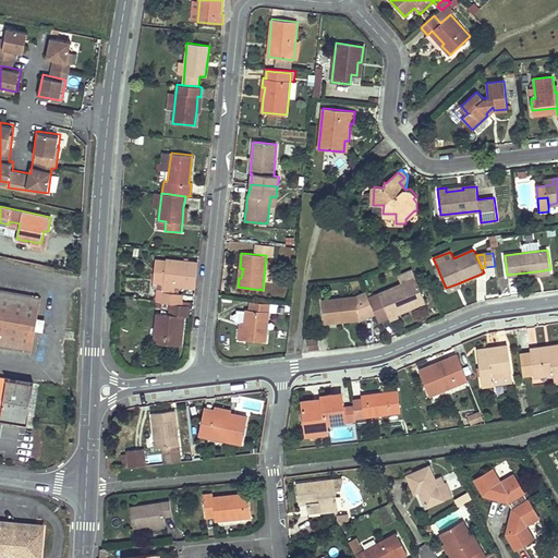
[(197,263),(167,259),(162,302),(171,303),(181,304),(182,294),(174,293),(174,286),(195,288),(197,263)]
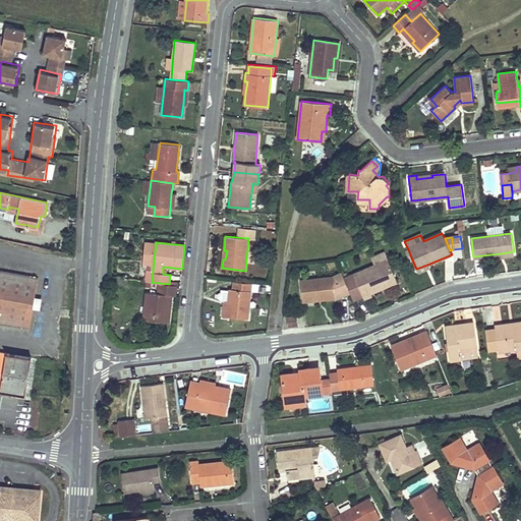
[(395,276),(388,258),(344,277),(350,294),(353,300),(362,297),(363,299),(371,296),(369,292),(380,289),(379,286),(383,285),(384,287),(390,284),(389,279),(395,276)]
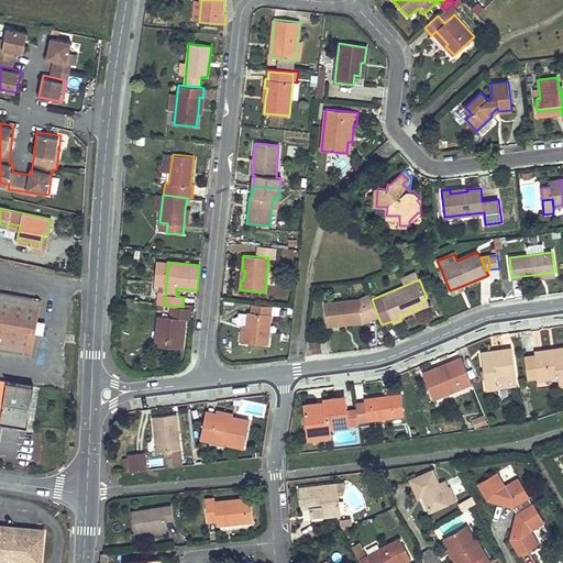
[(41,300),(0,293),(0,346),(32,353),(41,300)]
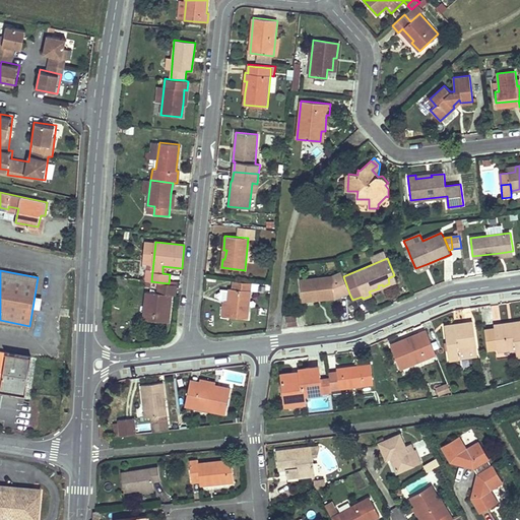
[(343,276),(341,271),(331,276),(300,279),(303,302),(310,301),(310,298),(321,296),(321,299),(334,298),(333,294),(336,293),(339,298),(349,294),(343,276)]
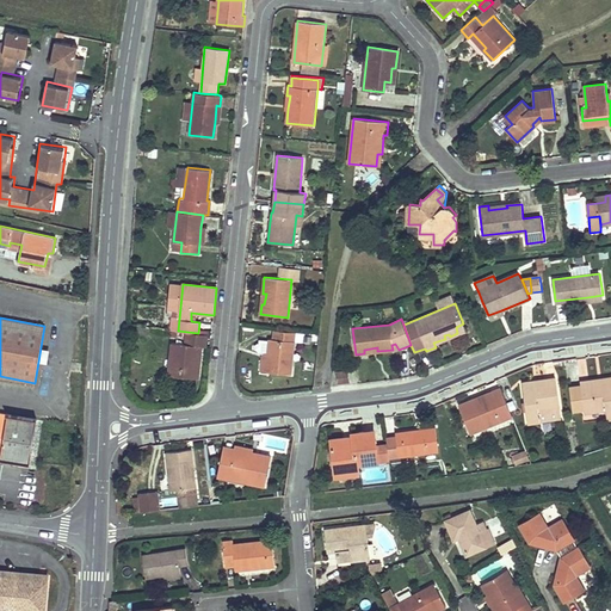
[(295,332),(275,329),(273,339),(270,338),(269,353),(266,371),(290,374),(295,332)]
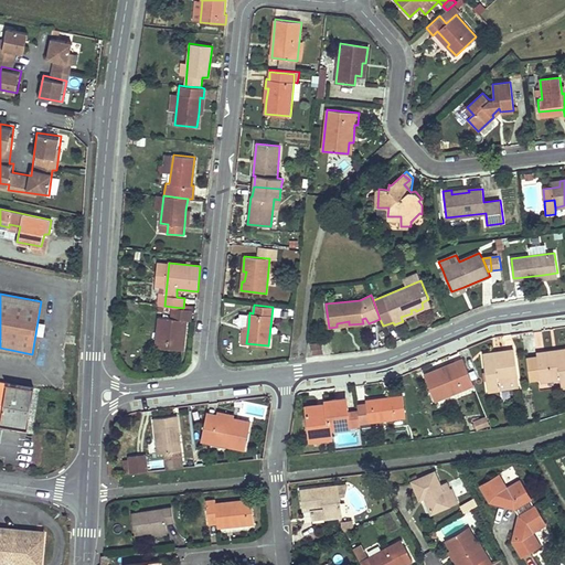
[(183,308),(173,307),(172,318),(159,317),(156,347),(184,350),(184,343),(182,342),(184,319),(189,320),(191,309),(183,308)]
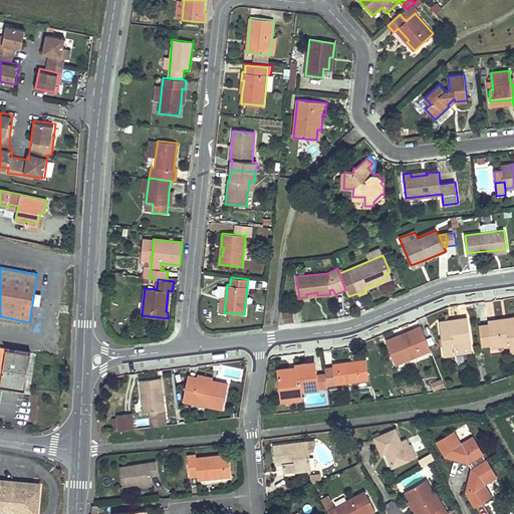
[(293,311),(283,312),(284,322),(294,321),(293,311)]
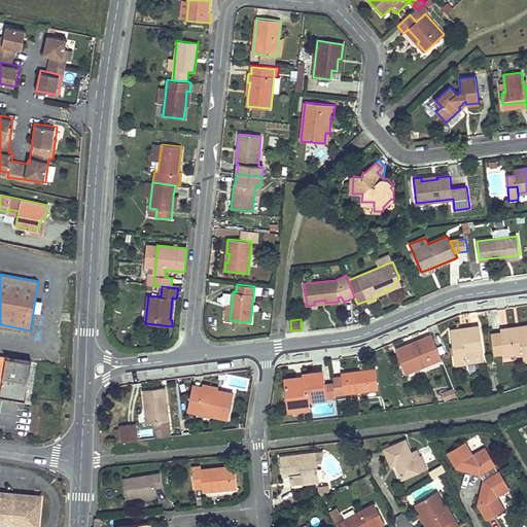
[(460,327),(450,328),(455,364),(465,363),(464,355),(483,352),(479,325),(469,326),(469,328),(460,330),(460,327)]
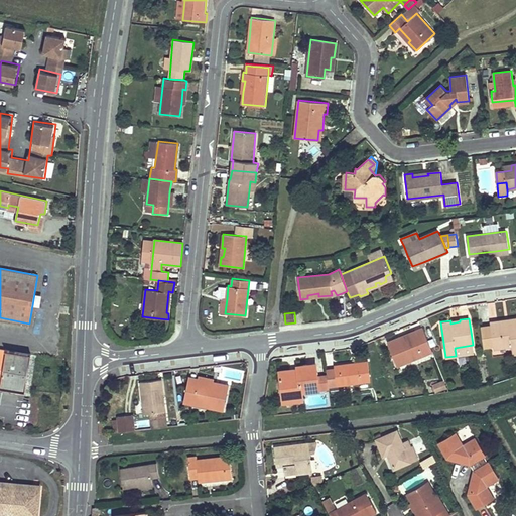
[(498,321),(490,323),(493,349),(511,346),(513,355),(515,354),(515,318),(508,319),(508,324),(499,325),(498,321)]
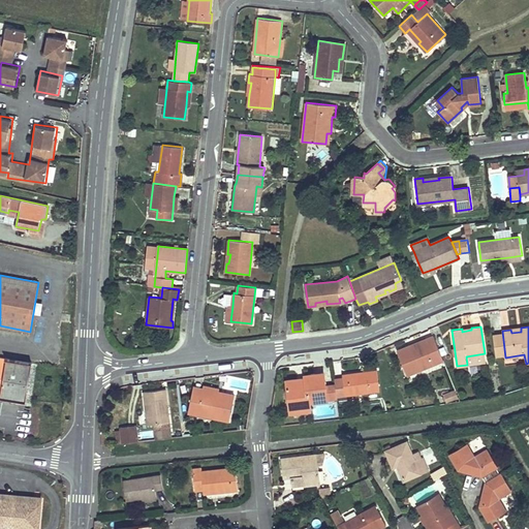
[(410,345),(397,350),(407,374),(443,359),(434,336),(424,340),(425,342),(411,348),(410,345)]
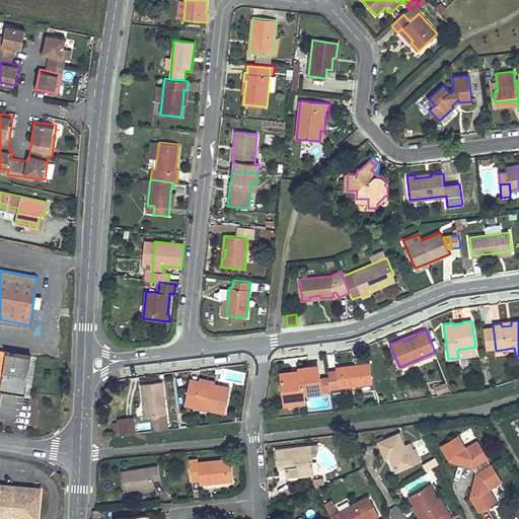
[(31,356),(0,350),(0,389),(25,393),(31,356)]
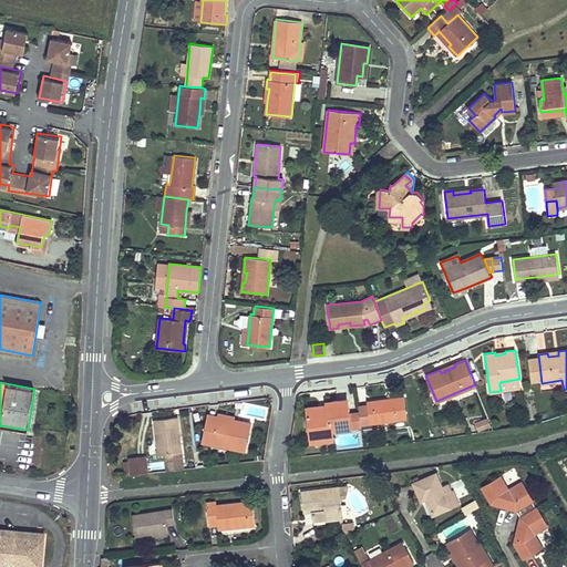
[(369,405),(359,406),(360,413),(361,424),(406,419),(404,398),(369,401),(369,405)]
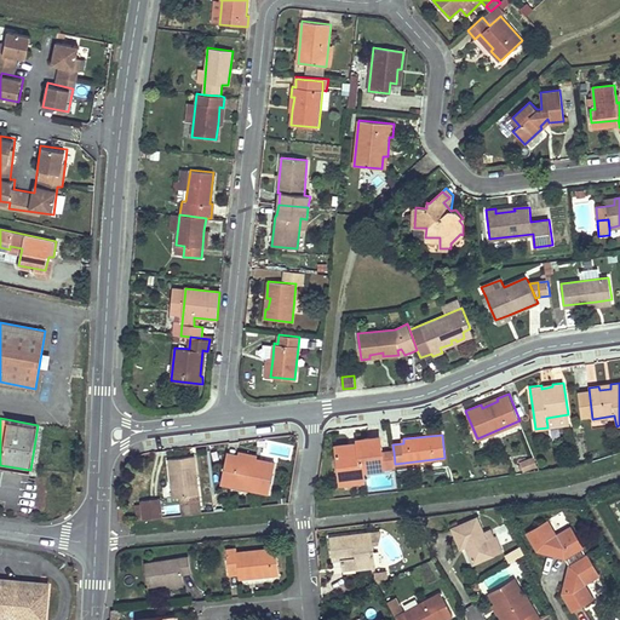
[(349,443),(336,446),(340,484),(363,482),(362,471),(383,468),(382,453),(379,437),(357,440),(359,446),(349,447),(349,443)]
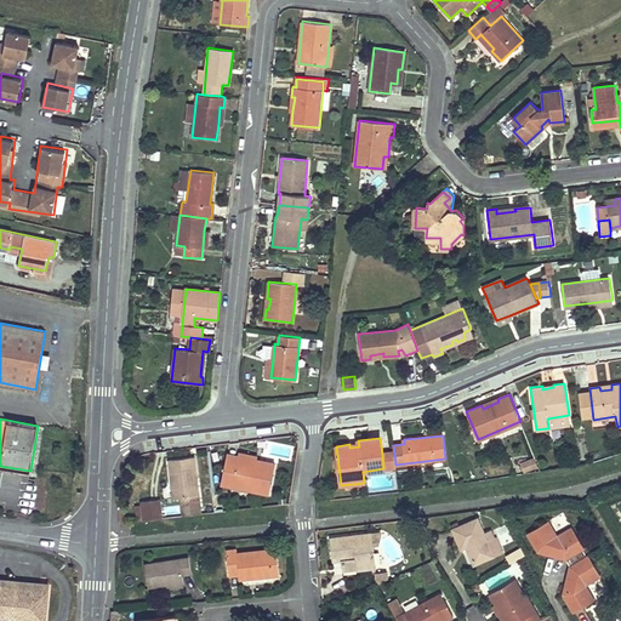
[(237,466),(224,462),(221,484),(233,486),(233,483),(250,486),(250,490),(268,494),(274,463),(255,460),(254,466),(245,463),(248,455),(239,453),(238,456),(237,466)]
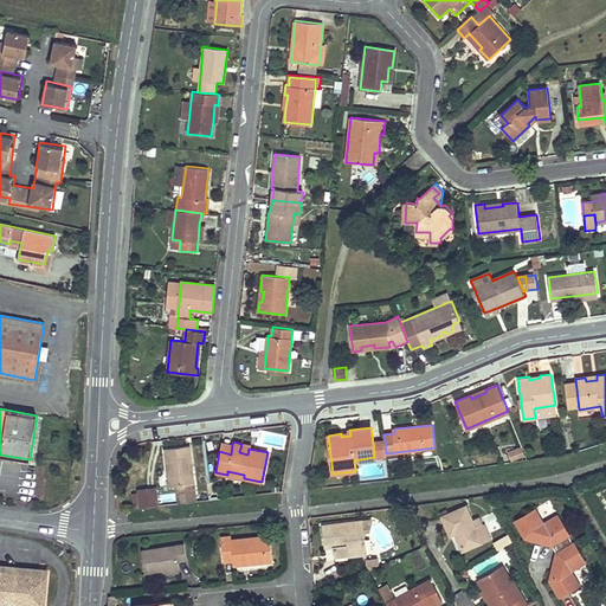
[(385,442),(373,443),(374,457),(386,456),(386,453),(385,442)]
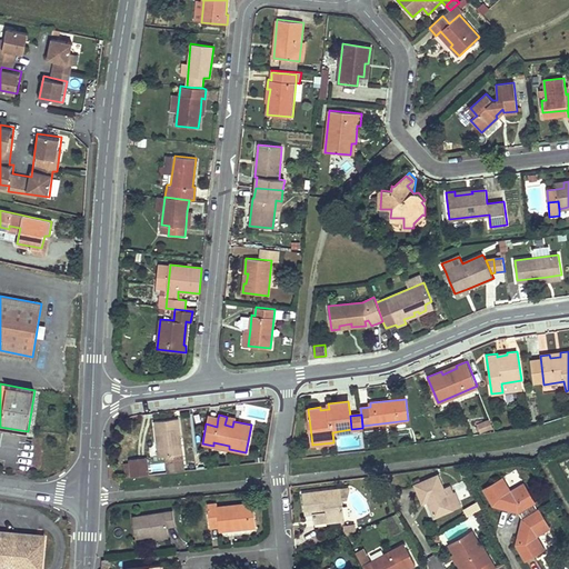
[(218,418),(208,416),(206,423),(217,427),(218,418)]
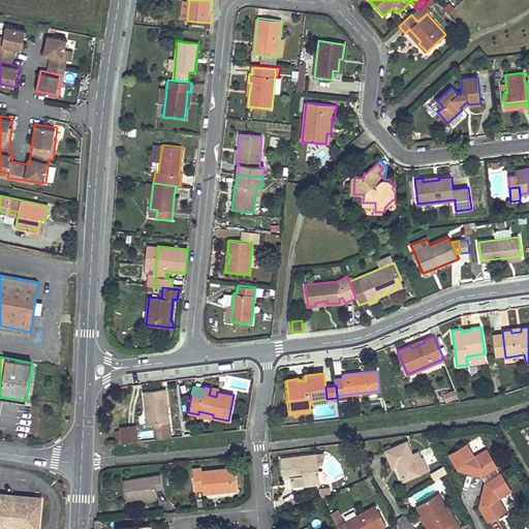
[(165,389),(144,391),(147,425),(154,424),(156,439),(172,437),(165,389)]
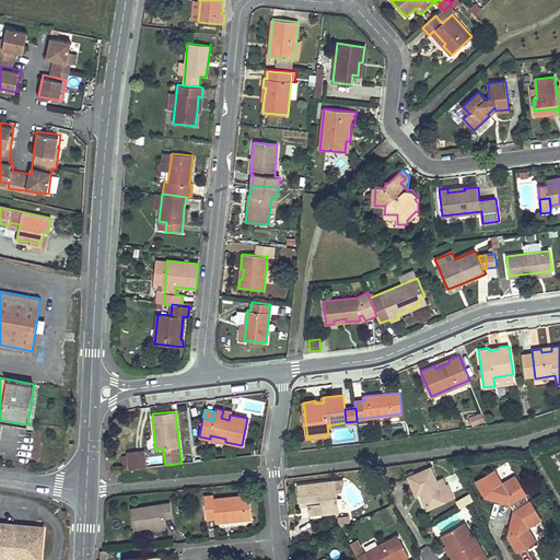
[(478,415),(470,417),(474,424),(481,421),(478,415)]
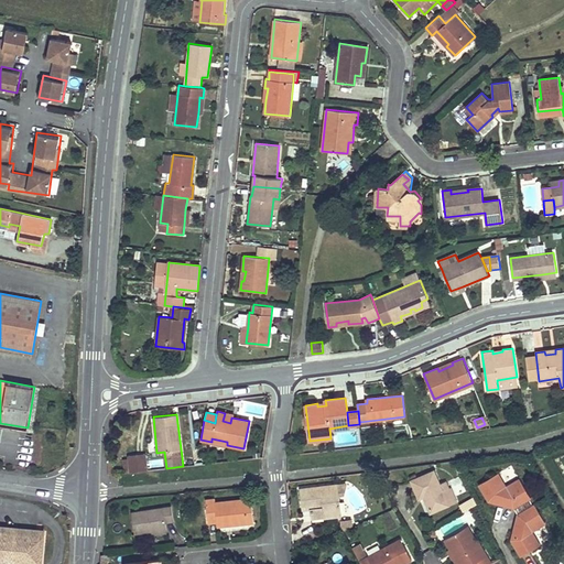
[(143,454),(128,455),(130,473),(145,470),(143,454)]
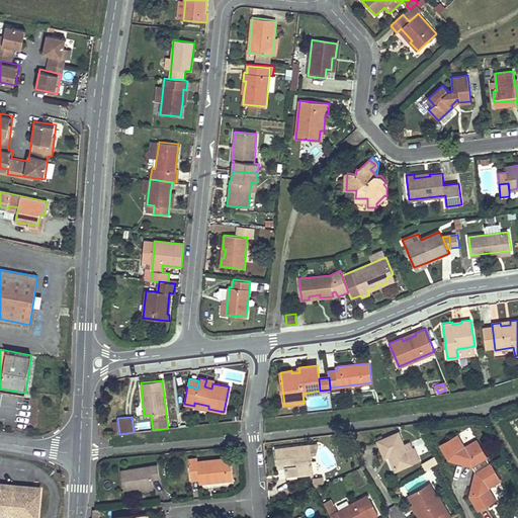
[(382,436),(377,439),(385,458),(390,456),(396,470),(420,460),(414,448),(413,448),(407,451),(405,445),(399,433),(384,439),(382,436)]
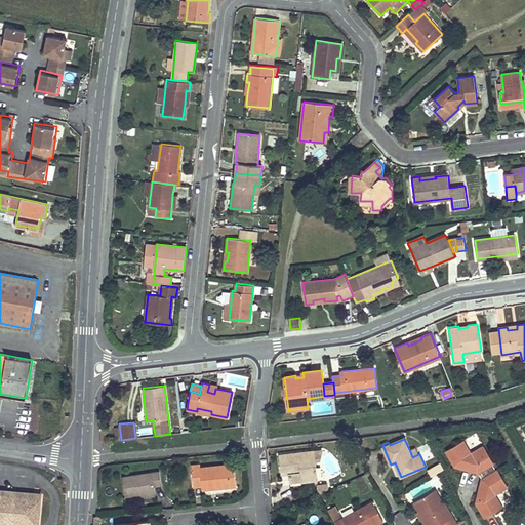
[(463,442),(446,452),(455,467),(458,465),(459,468),(478,472),(485,483),(482,485),(477,502),(485,517),(502,507),(495,494),(509,486),(500,474),(499,475),(490,459),(491,459),(483,447),(471,454),(463,442)]
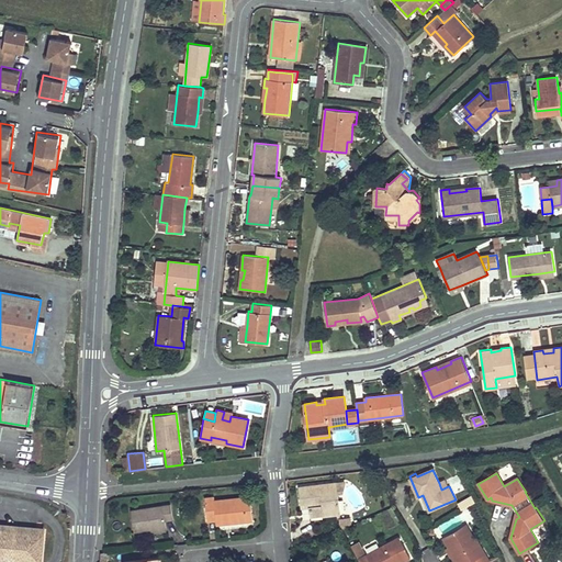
[(445,480),(439,483),(441,490),(448,486),(445,480)]
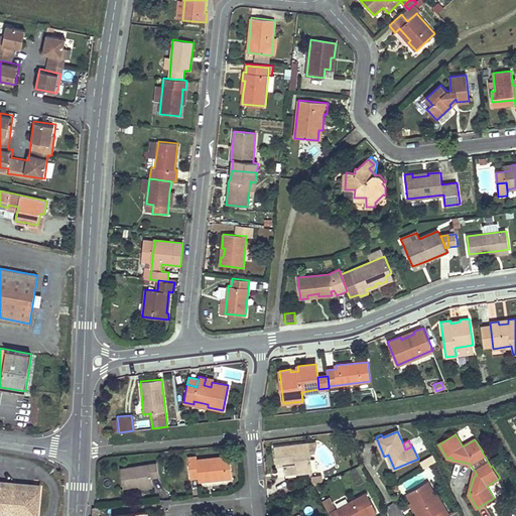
[(309,443),(275,447),(277,465),(284,465),(286,475),(312,472),(309,443)]
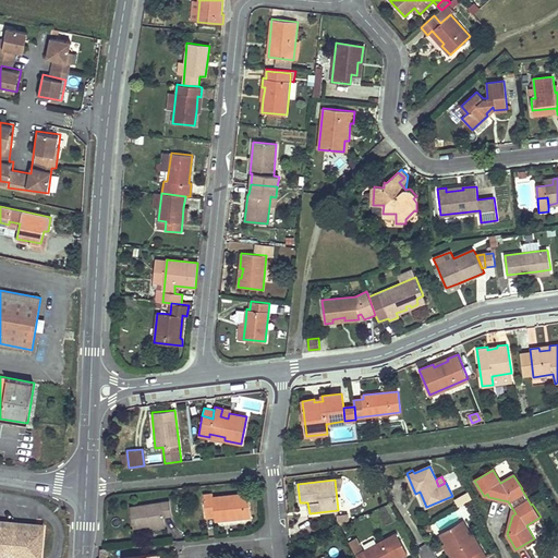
[(214,493),(204,494),(206,517),(215,517),(216,520),(251,516),(249,493),(214,496),(214,493)]
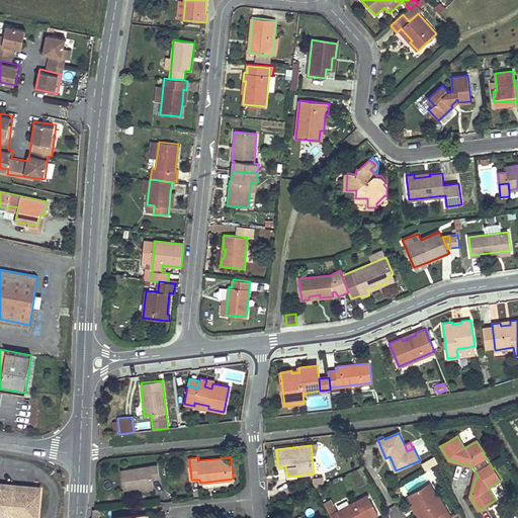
[(158,465),(121,470),(124,491),(140,488),(153,486),(153,480),(160,479),(158,465)]
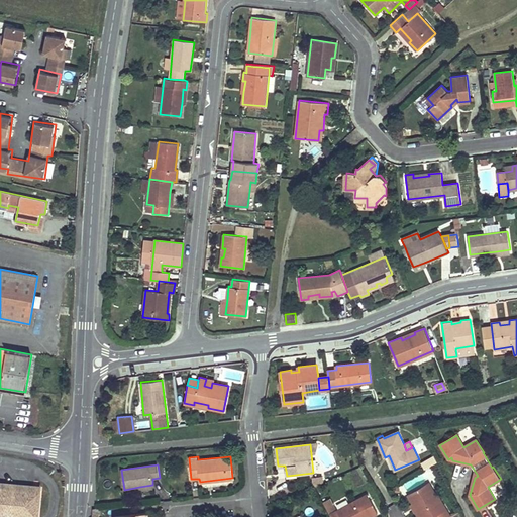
[(0,488),(40,494),(40,488),(0,483),(0,488)]
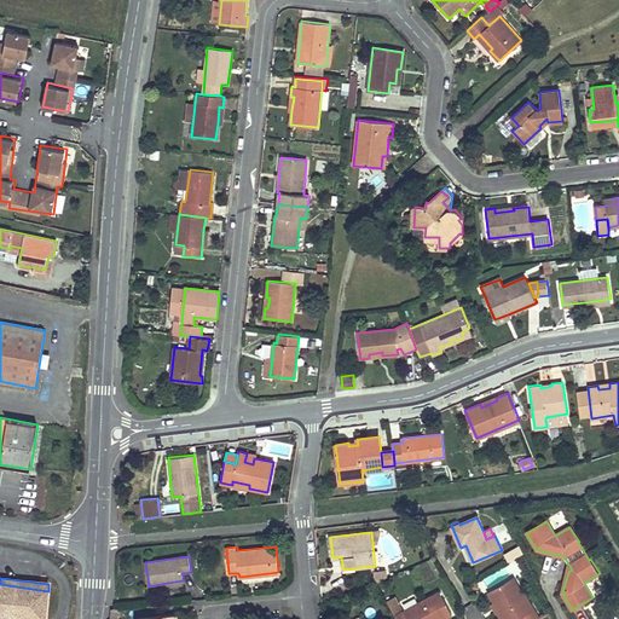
[(524,594),(514,578),(489,593),(495,602),(504,618),(536,618),(541,617),(534,608),(531,612),(521,595),(524,594)]
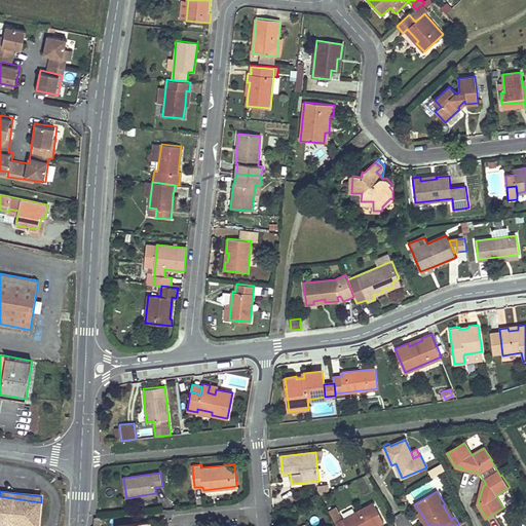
[(38,525),(41,502),(0,496),(0,523),(22,525),(38,525)]
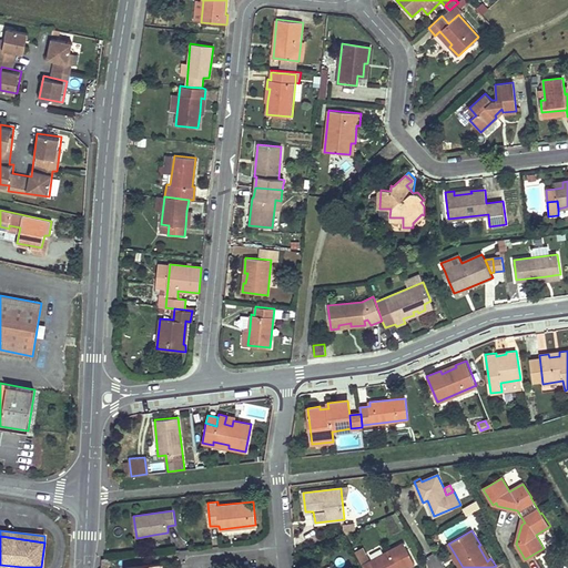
[(404,543),(363,565),(364,567),(406,567),(415,564),(404,543)]
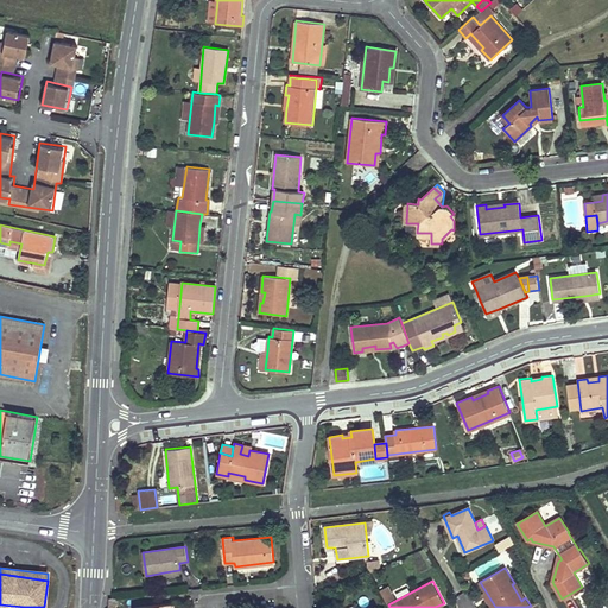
[(525,597),(515,582),(514,583),(512,584),(521,601),(525,597)]
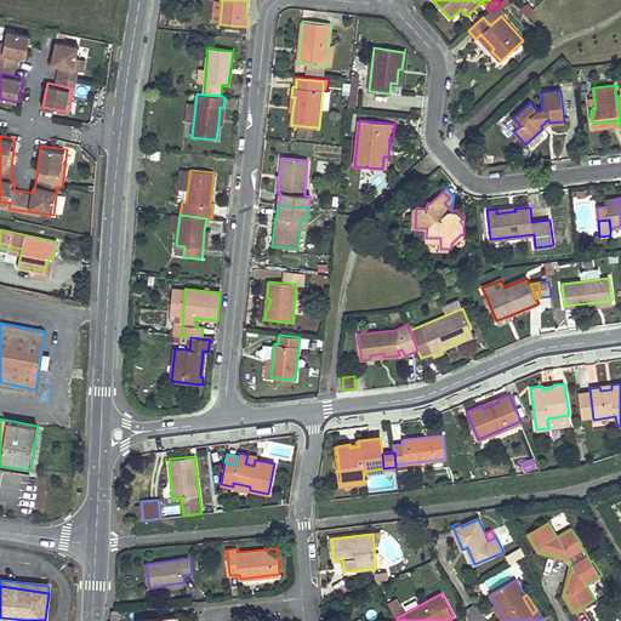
[(506,620),(496,604),(494,607),(502,620),(506,620)]
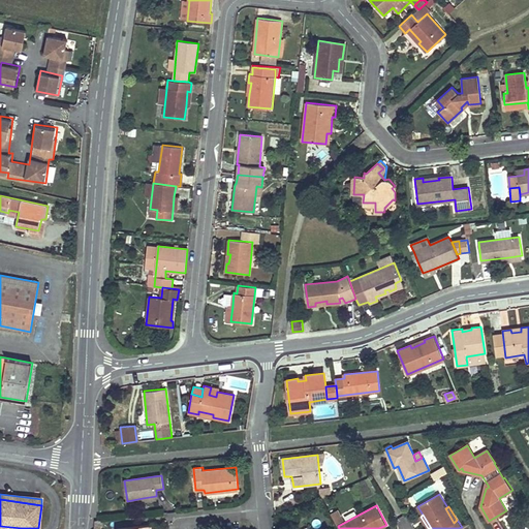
[(495,528),(502,528),(498,520),(493,524),(495,528)]
